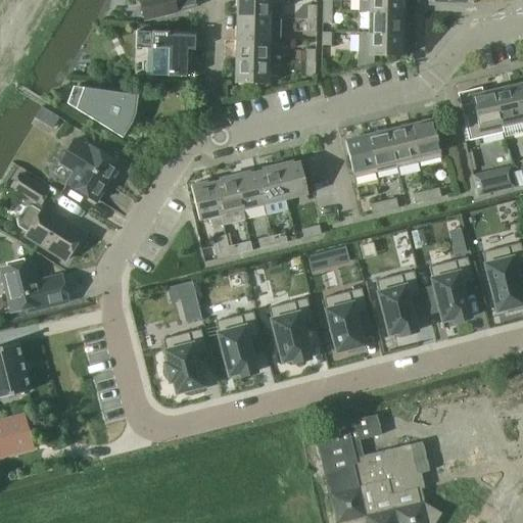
[(173,0),(139,0),(145,21),(177,13),(173,0)]
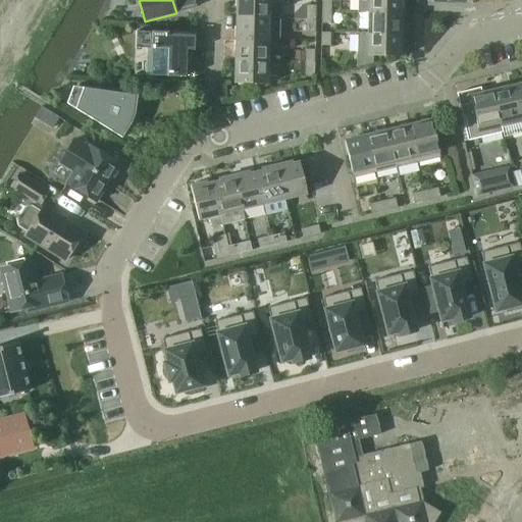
[(236,0),(236,16),(269,17),(269,0),(236,0)]
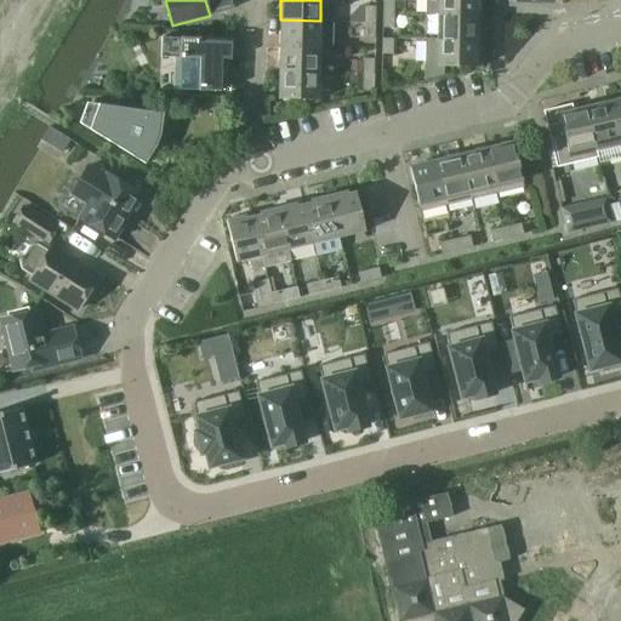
[(382,0),(382,11),(394,12),(394,0),(382,0)]
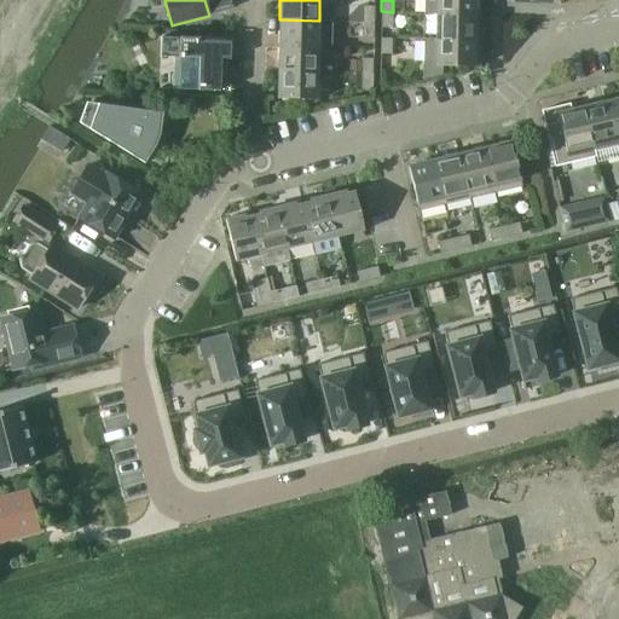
[(475,6),(481,7),(481,0),(424,0),(424,12),(437,13),(475,15),(475,6)]
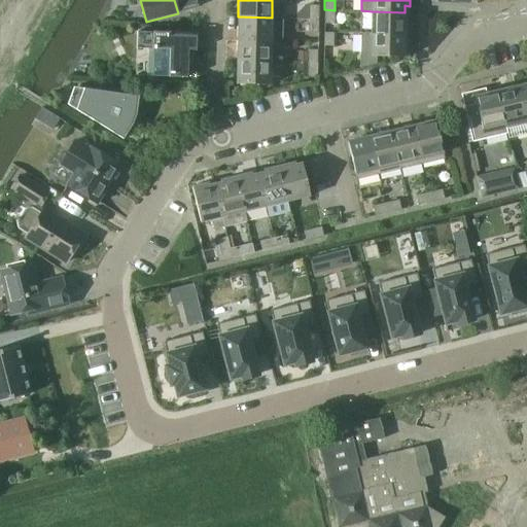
[(309,4),(309,19),(318,19),(318,5),(309,4)]
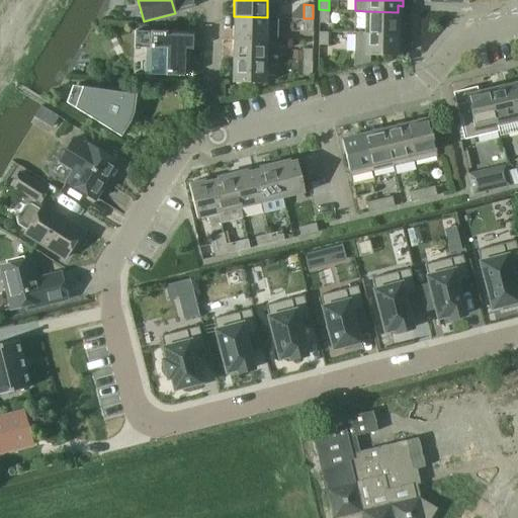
[(329,23),(329,10),(319,9),(319,23),(329,23)]
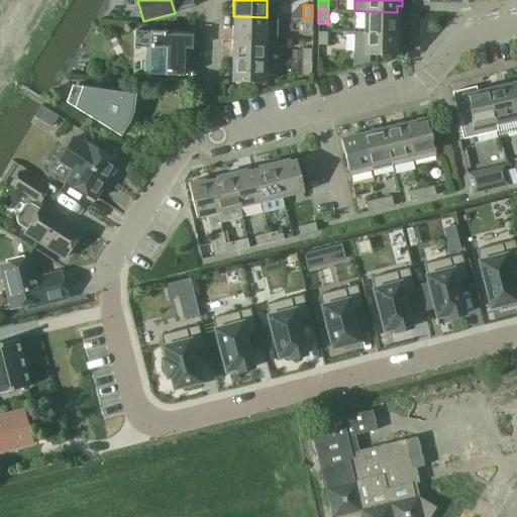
[(397,17),(397,12),(365,11),(364,32),(402,33),(402,18),(397,17)]
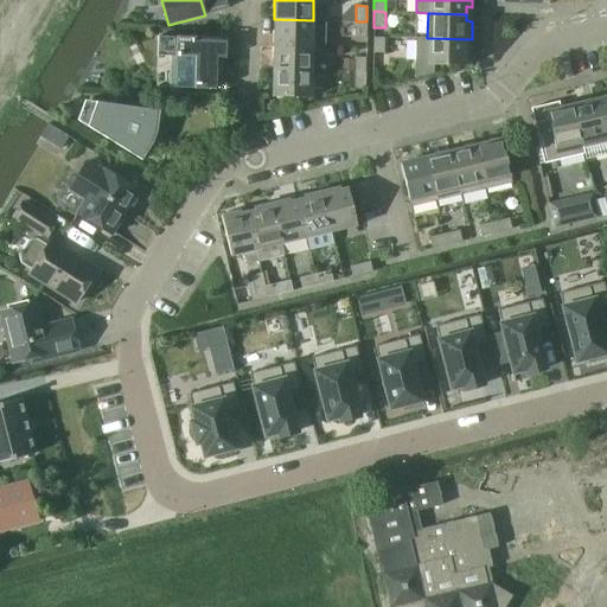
[(313,20),(274,19),(273,45),(312,46),(312,45),(324,45),(324,20),(313,20)]
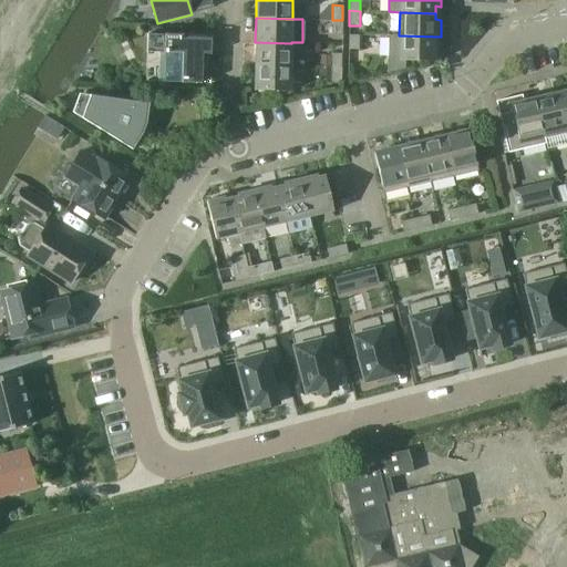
[(342,34),(342,20),(332,20),(331,34),(342,34)]
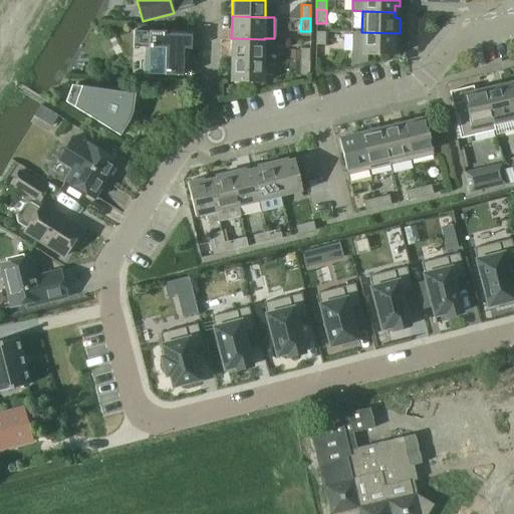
[(184,49),(191,49),(191,34),(166,34),(166,31),(133,30),(133,47),(151,47),(150,57),(148,57),(148,73),(183,75),(184,49)]
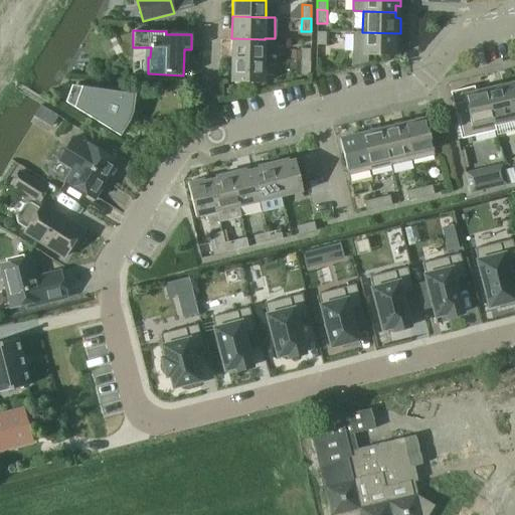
[(317,45),(326,45),(326,31),(317,31),(317,45)]
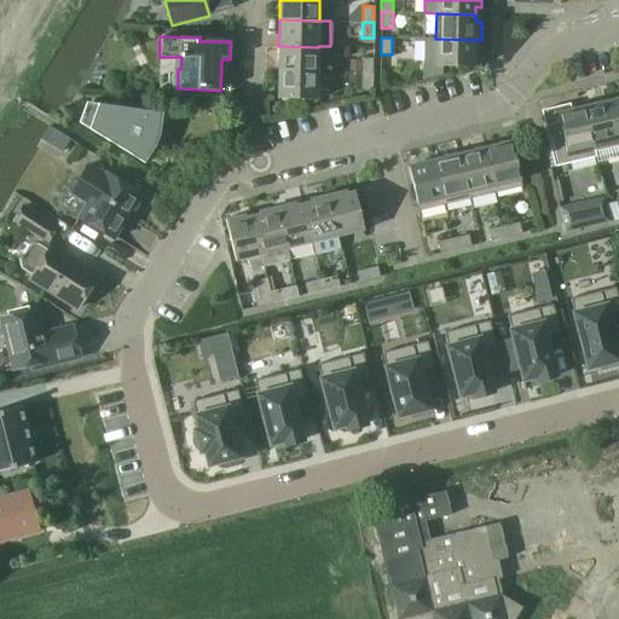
[(480,59),(481,40),(435,39),(423,39),(423,80),(443,75),(443,67),(474,67),(474,59),(480,59)]
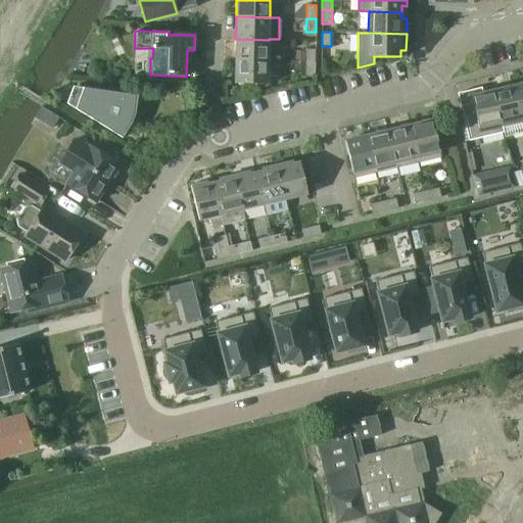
[(235,39),(235,60),(268,61),(269,40),(235,39)]
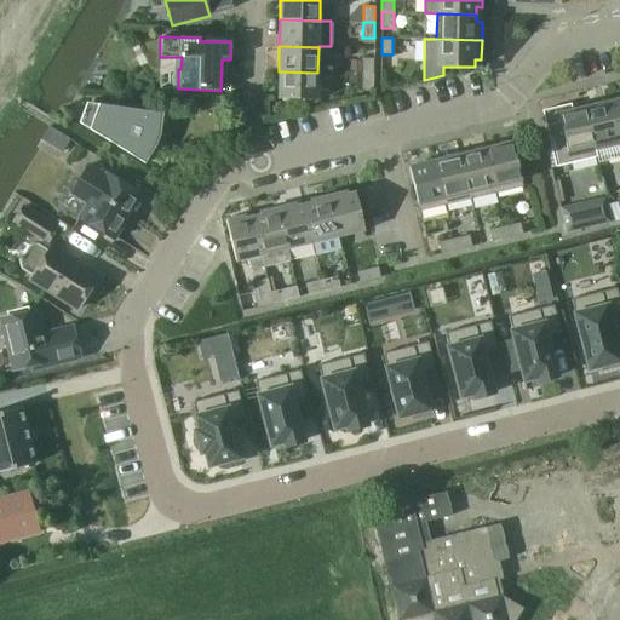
[(350,75),(352,75),(373,75),(374,58),(362,58),(362,61),(351,61),(350,75)]
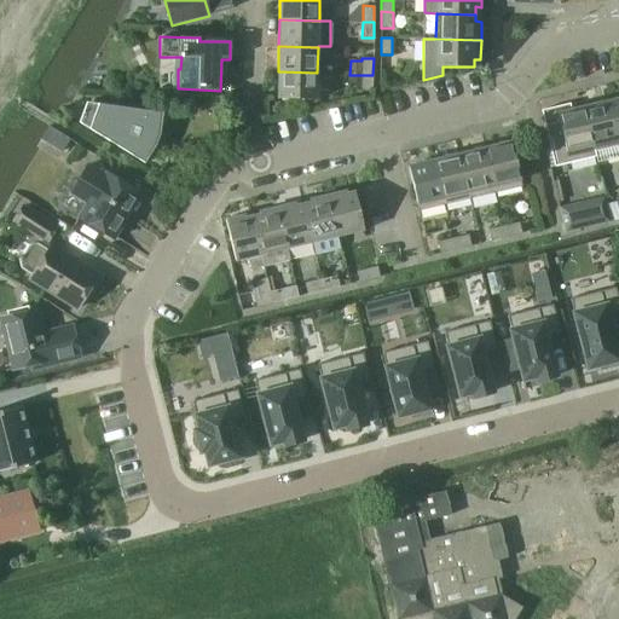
[(317,99),(317,73),(278,71),(277,98),(317,99)]
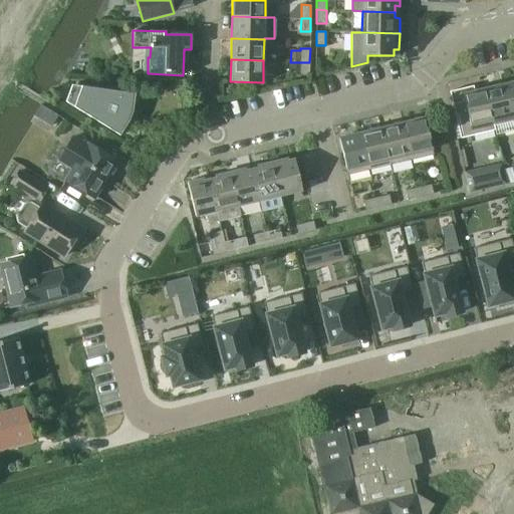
[(309,75),(309,62),(292,62),(292,70),(299,70),(299,74),(309,75)]
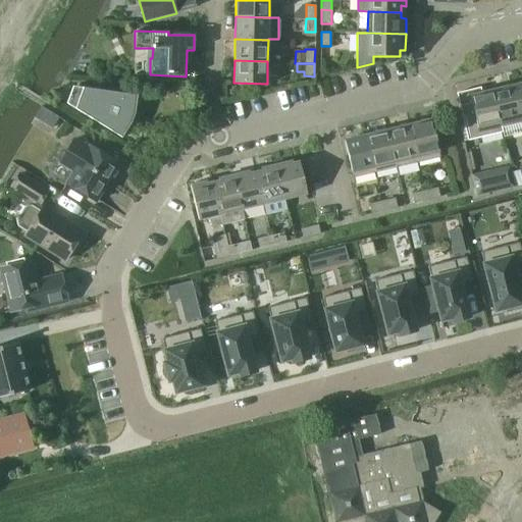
[(521,83),(513,85),(521,121),(521,83)]
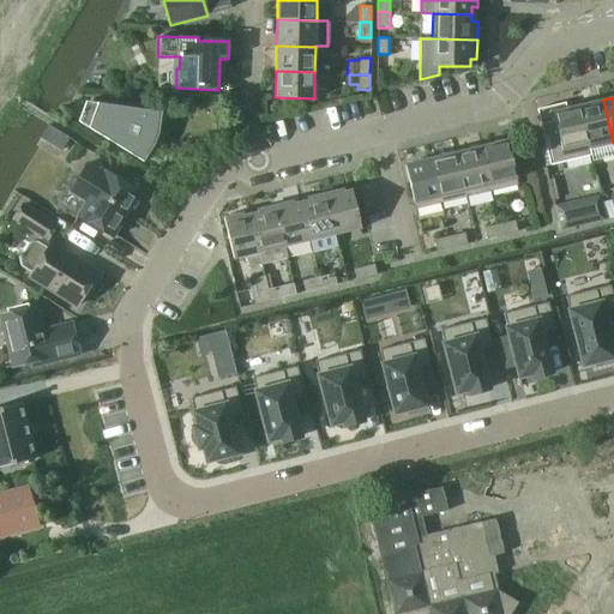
[(589,150),(590,149),(613,143),(603,100),(578,106),(589,150)]
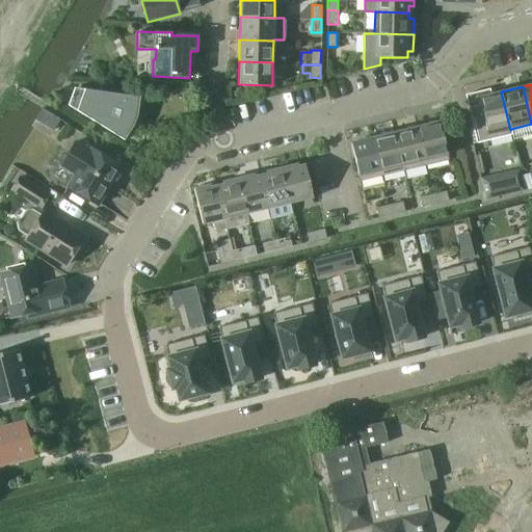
[(134,125),(137,114),(140,97),(78,88),(75,87),(69,105),(125,139),(134,125)]
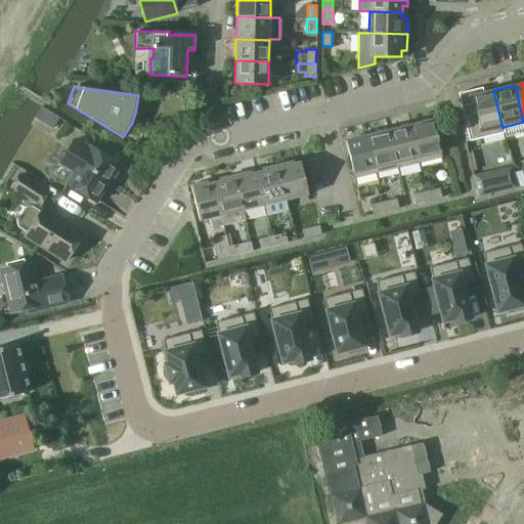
[(505,132),(504,127),(503,128),(493,90),(483,93),(482,87),(459,93),(470,140),(505,132)]
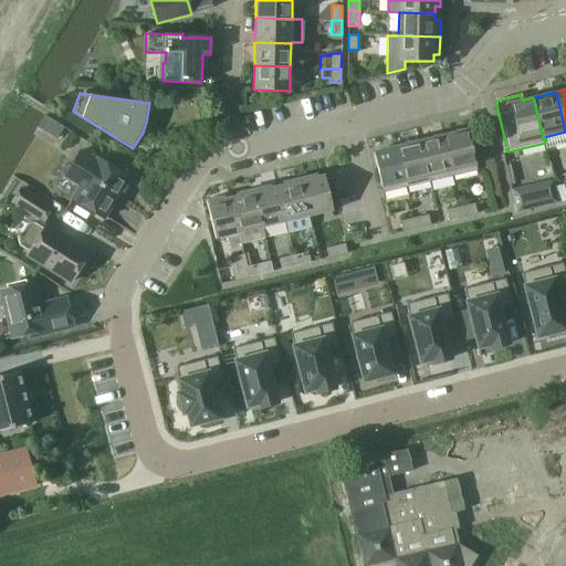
[(56,124),(50,134),(58,139),(64,128),(56,124)]
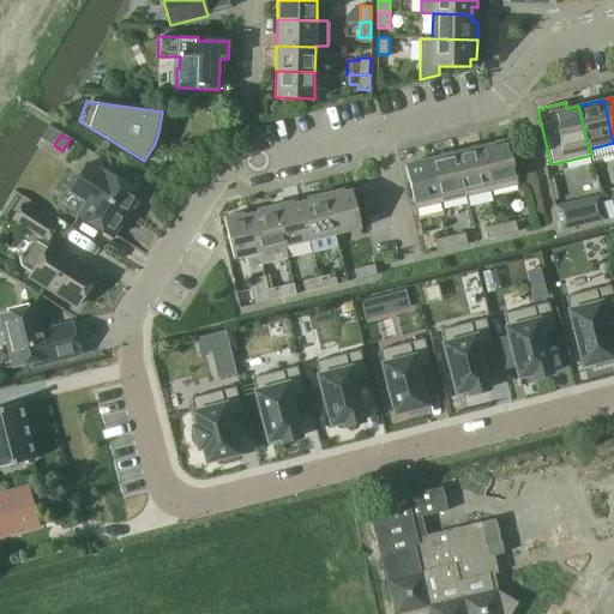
[(507,140),(481,146),(492,190),(517,184),(507,140)]
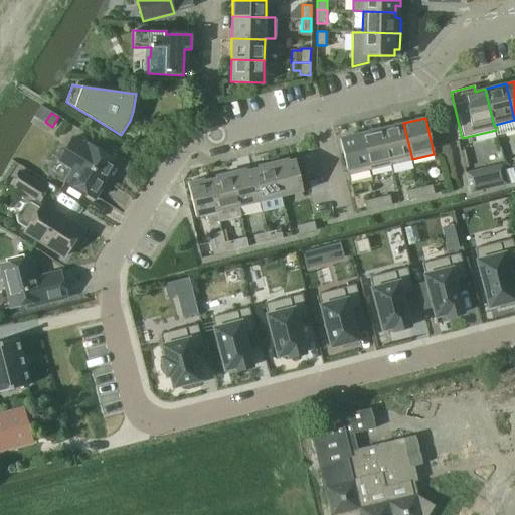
[(403,123),(383,128),(391,164),(412,159),(403,123)]
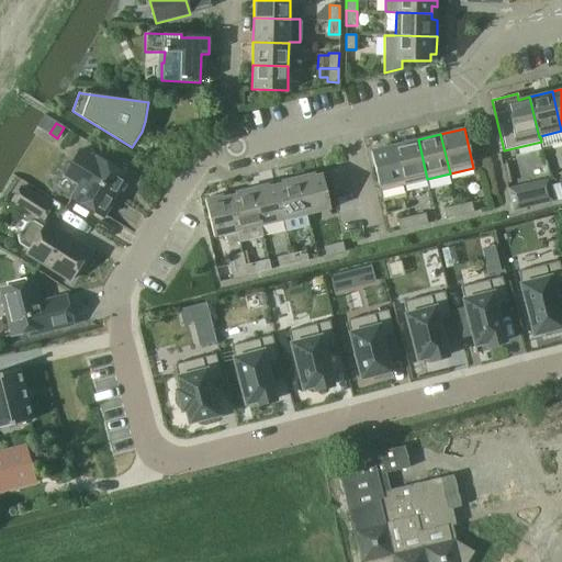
[(418,139),(394,145),(404,184),(427,179),(418,139)]
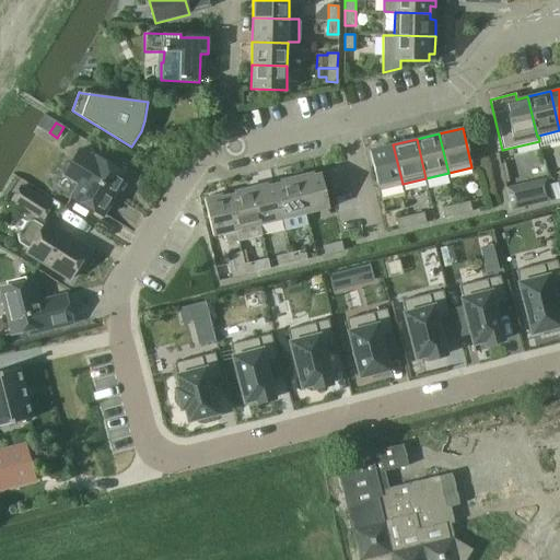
[(378,189),(403,184),(393,144),(369,150),(378,189)]
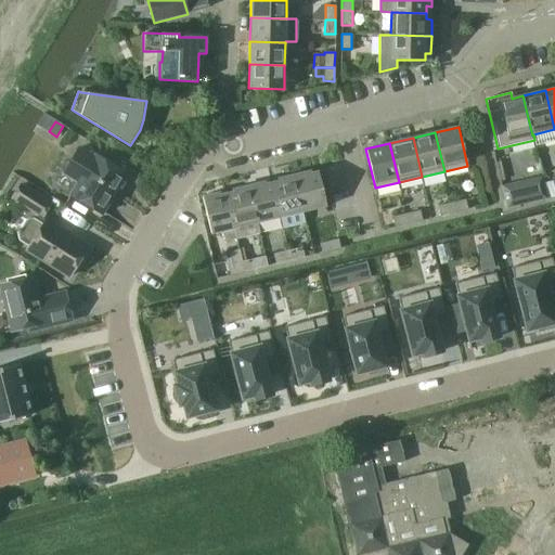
[(101,214),(126,175),(93,154),(92,155),(78,147),(63,172),(77,181),(68,194),(101,214)]
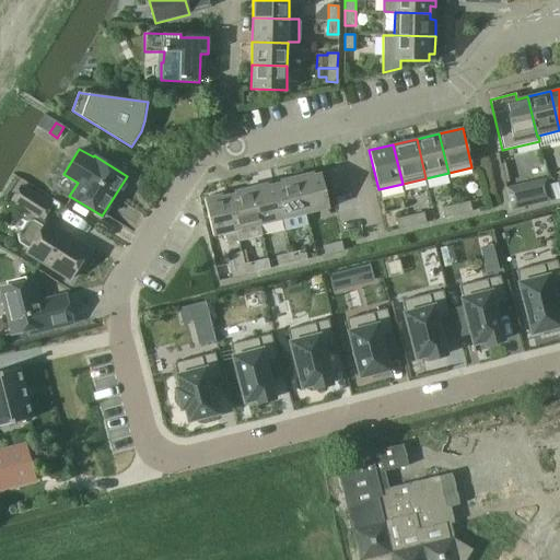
[(314,175),(311,174),(296,177),(305,213),(329,208),(321,174),(314,175)]
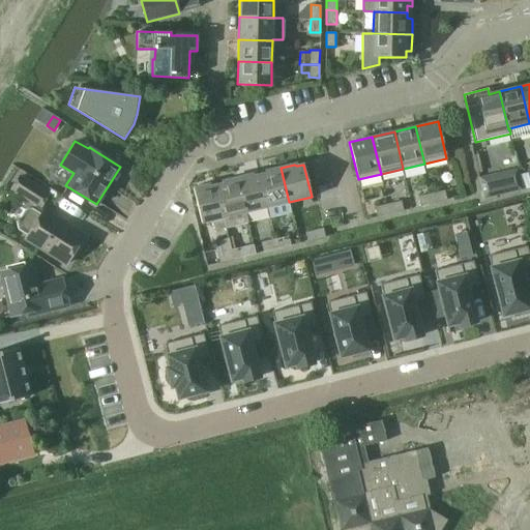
[(266,173),(260,175),(267,207),(289,202),(281,168),(267,171),(266,173)]
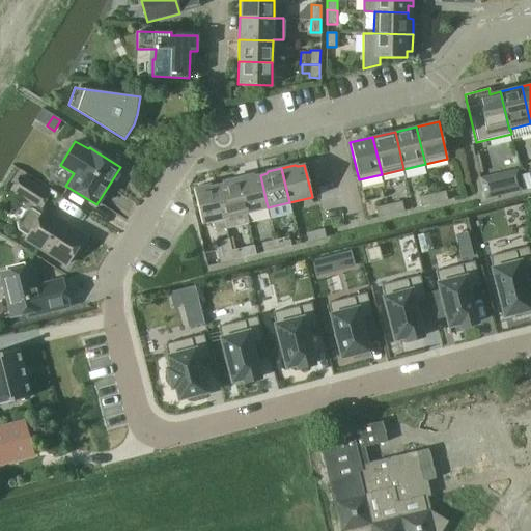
[(519,169),(480,178),(485,199),(524,190),(523,184),(519,169)]
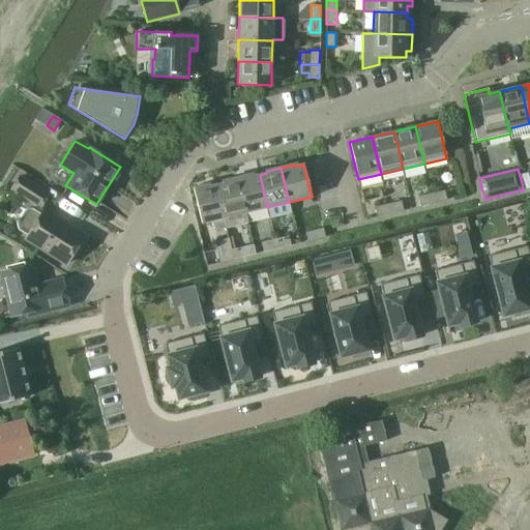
[(245,212),(267,207),(260,175),(254,176),(249,174),(237,177),(245,212)]
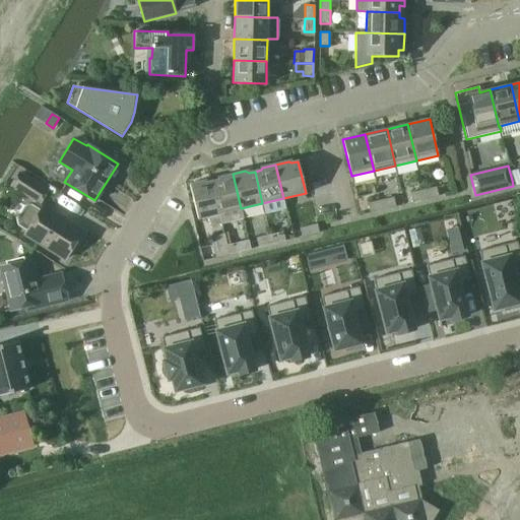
[(44,205),(40,202),(47,190),(19,173),(11,186),(34,199),(30,204),(24,205),(16,219),(17,225),(27,232),(25,236),(66,260),(82,233),(65,221),(43,207),(44,205)]
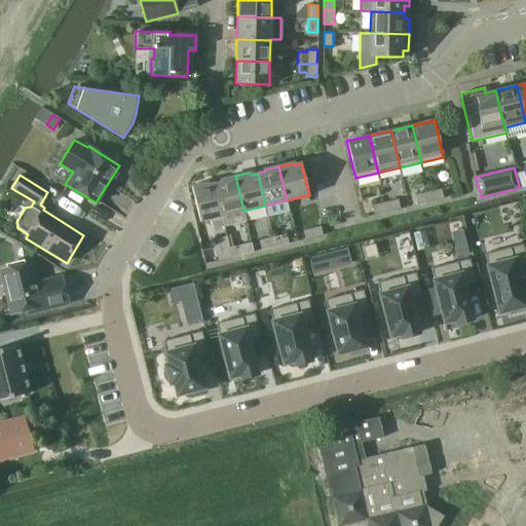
[(247,221),(243,211),(235,176),(222,179),(221,182),(214,183),(224,226),(247,221)]
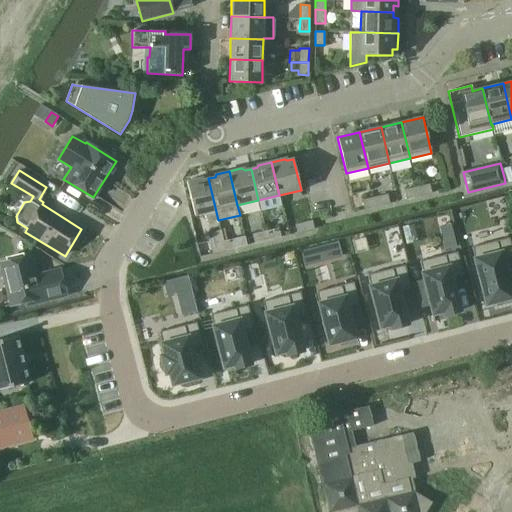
[(205,213),(207,222),(218,220),(208,178),(202,180),(199,178),(186,181),(194,215),(205,213)]
